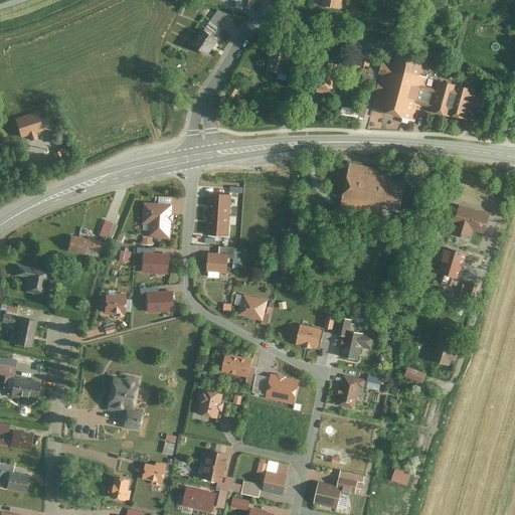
[(236,3),(225,0),(223,7),(235,11),(236,5),(236,3)]
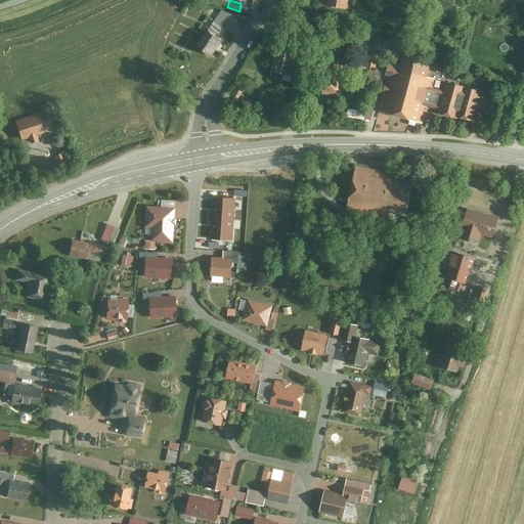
[(258,8),(259,0),(241,0),(241,3),(241,5),(258,8)]
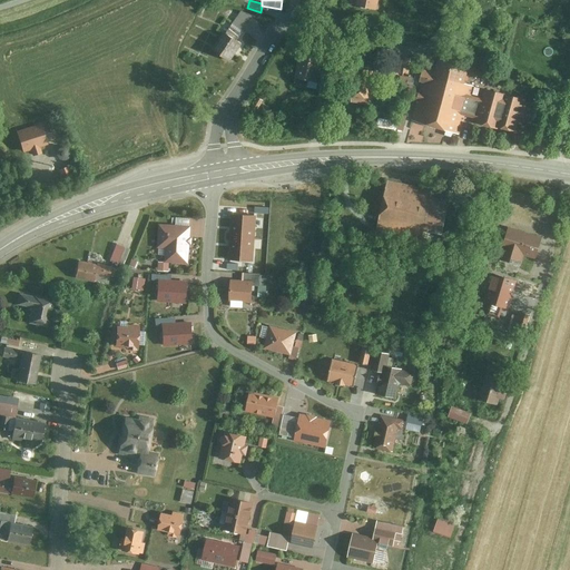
[(237,40),(254,17),(239,13),(226,32),(237,40)]
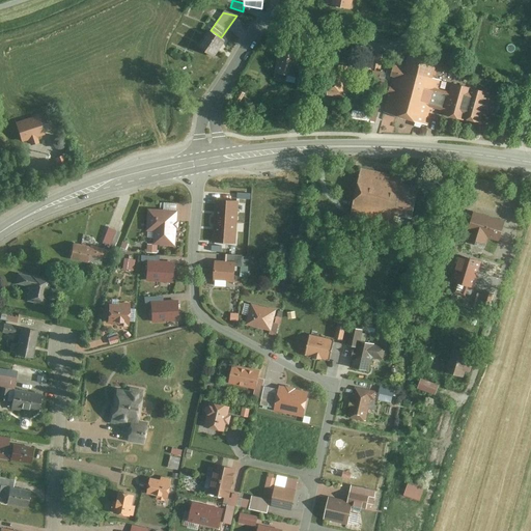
[(195,44),(214,57),(225,40),(221,37),(211,30),(206,28),(195,44)]
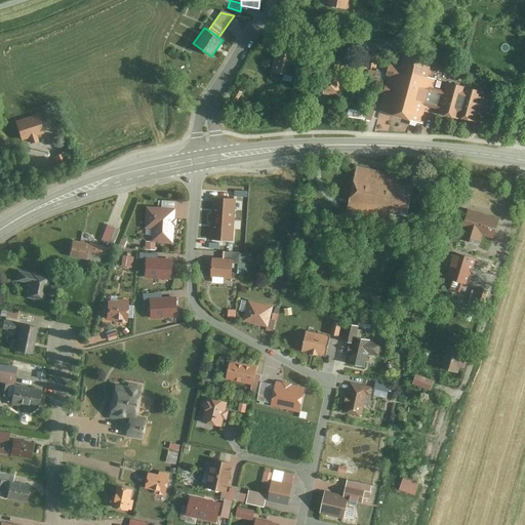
[(296,51),(274,47),(271,72),(292,75),(296,51)]
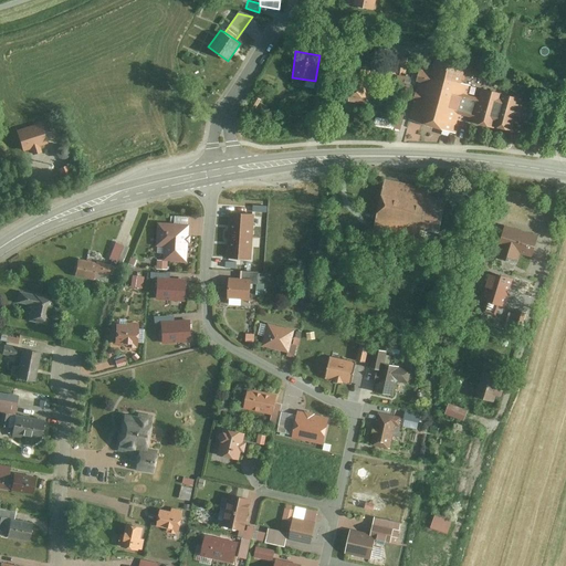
[(389,54),(387,71),(398,72),(399,55),(389,54)]
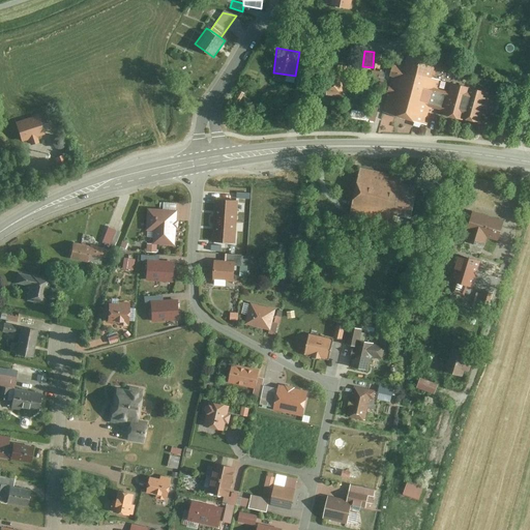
[(383,52),(374,52),(373,67),(382,68),(383,52)]
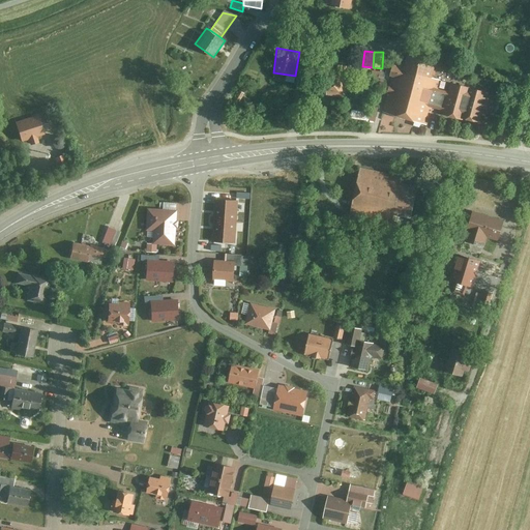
[(394,74),(383,115),(425,127),(432,106),(444,109),(443,112),(480,121),(483,111),(488,112),(491,101),(487,100),(489,92),(450,82),(449,87),(436,83),(438,76),(433,75),(437,60),(408,53),(404,65),(394,63),(391,72),(394,74)]
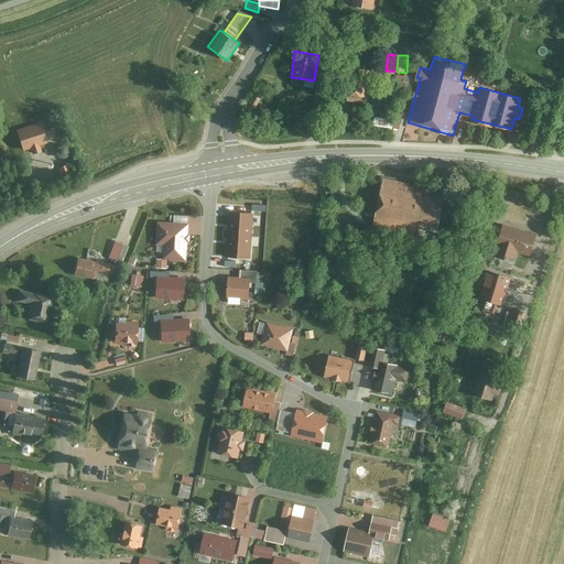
[(343,95),(370,98),(375,69),(347,65),(343,95)]
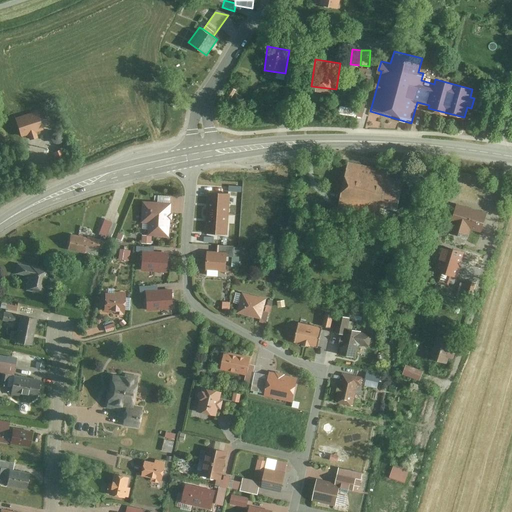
[(37,113),(15,119),(21,139),(28,137),(29,140),(33,139),(37,138),(36,134),(42,133),(37,113)]
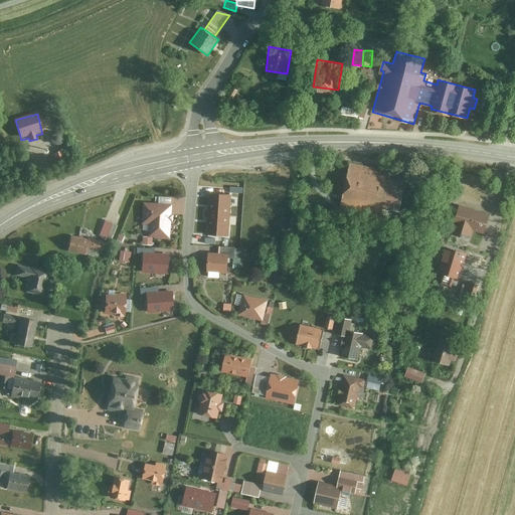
[(55,144),(57,145),(59,145),(61,144),(62,143),(63,141),(64,139),(63,138),(62,136),(61,134),(59,134),(57,133),(56,134),(55,134),(53,135),(53,136),(52,138),(52,139),(52,140),(52,142),(53,143),(55,144)]
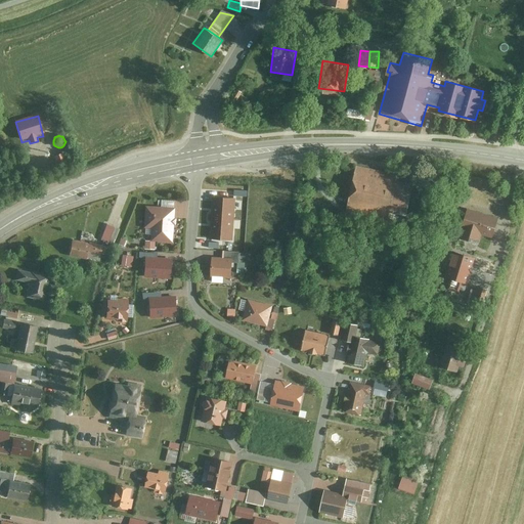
[(56,155),(49,158),(53,166),(59,163),(56,155)]
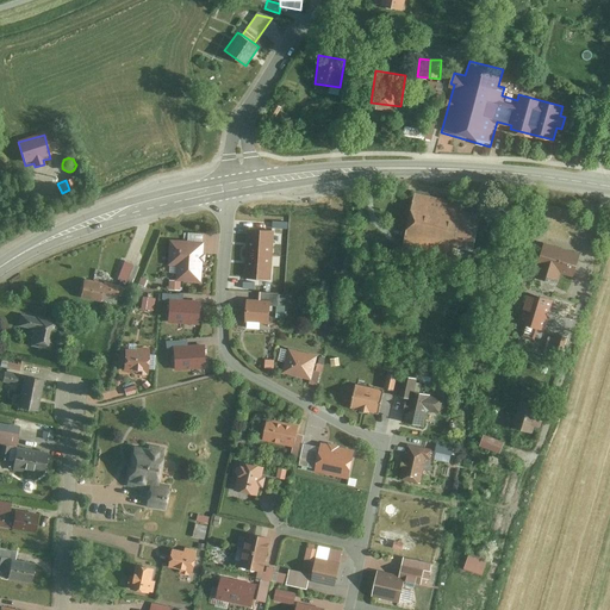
[(462,203),(415,191),(402,243),(448,254),(450,244),(472,249),(480,212),(461,207),(462,203)]
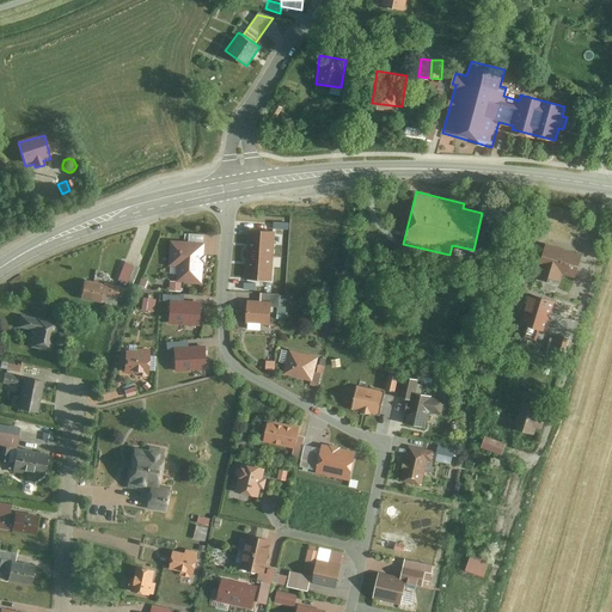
[(274,281),(276,232),(249,231),(246,280),(274,281)]
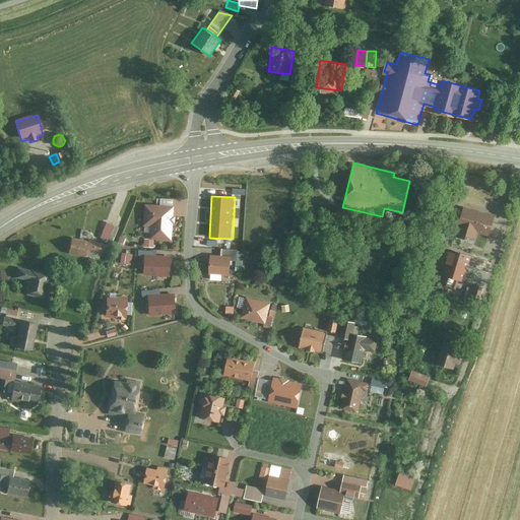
[(176,206),(145,204),(143,225),(152,226),(152,239),(173,240),(176,206)]
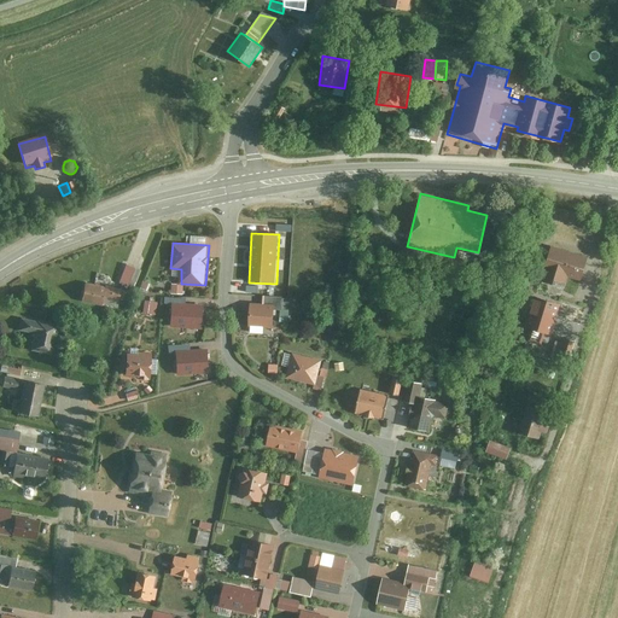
[(565,285),(567,277),(582,280),(589,256),(551,245),(542,279),(565,285)]
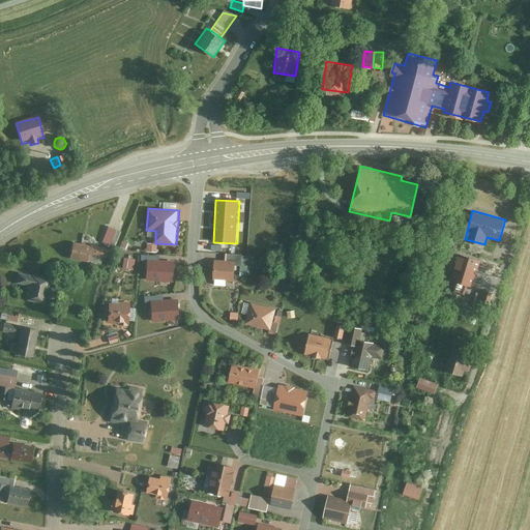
[(109,225),(101,242),(114,247),(121,230),(109,225)]
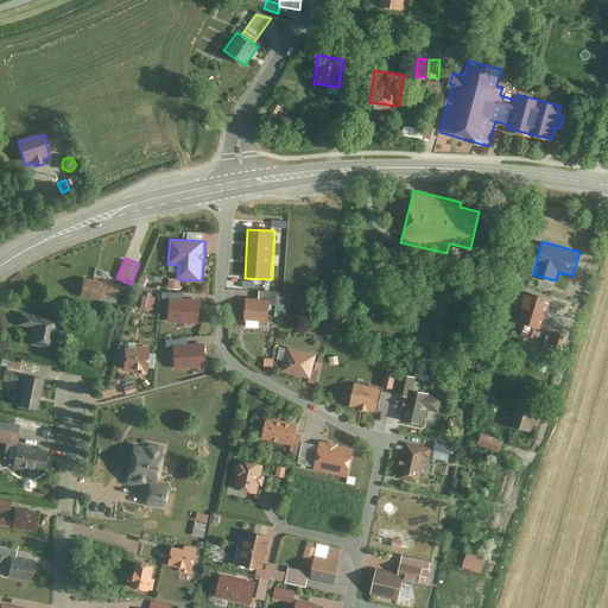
[(147,279),(140,276),(138,283),(144,285),(147,279)]
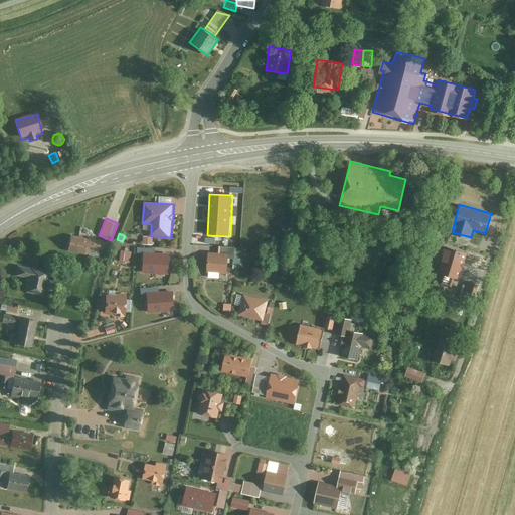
[(88,238),(71,234),(68,251),(86,255),(88,247),(100,249),(102,239),(89,236),(88,238)]
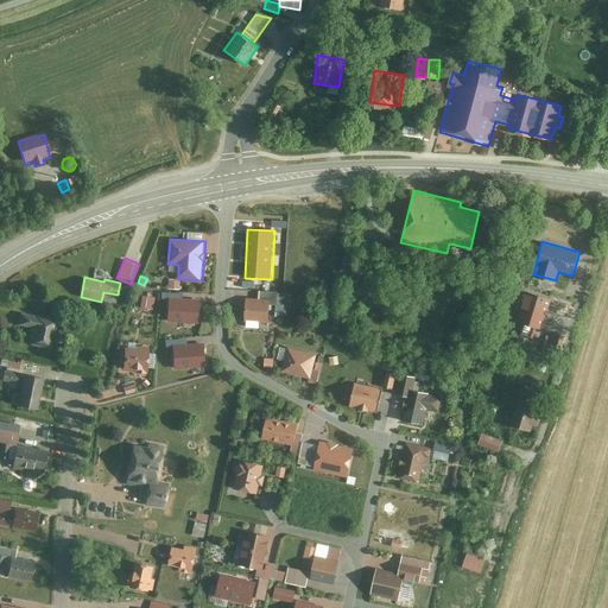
[(259,291),(259,298),(270,298),(270,303),(278,303),(278,291),(259,291)]
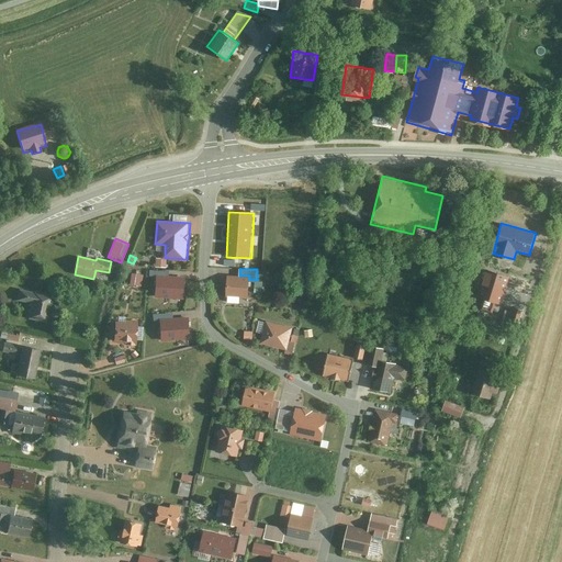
[(487,269),(479,298),(483,299),(480,310),(493,313),(495,302),(501,303),(509,276),(487,269)]
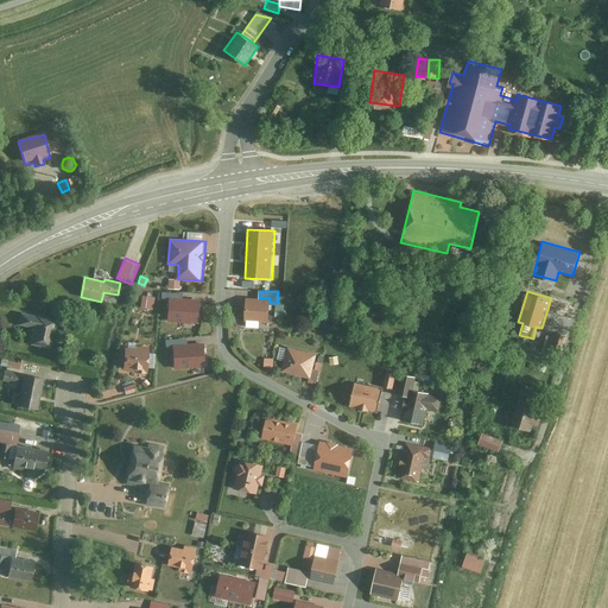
[(259,298),(246,298),(246,321),(270,321),(270,303),(270,298),(259,298)]
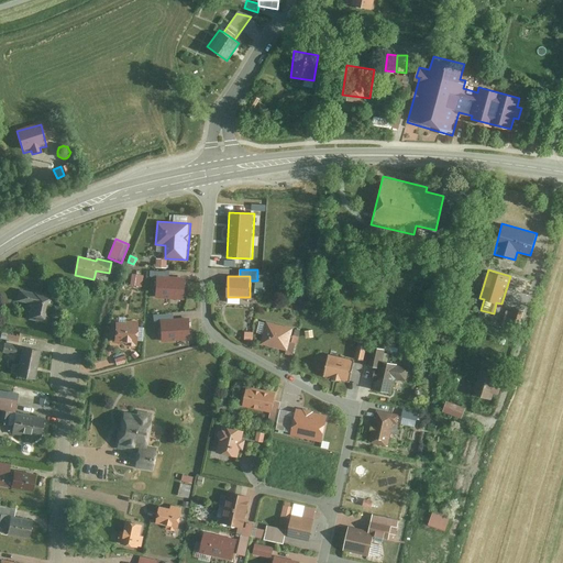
[(53,294),(19,288),(17,299),(30,301),(28,318),(47,321),(53,294)]
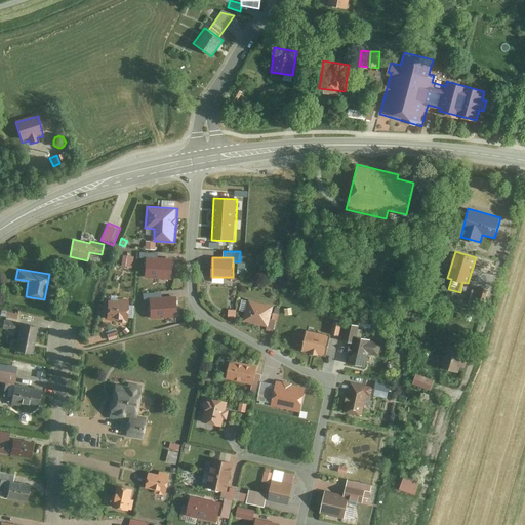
[(475,298),(486,297),(485,289),(482,290),(482,288),(474,288),(475,298)]
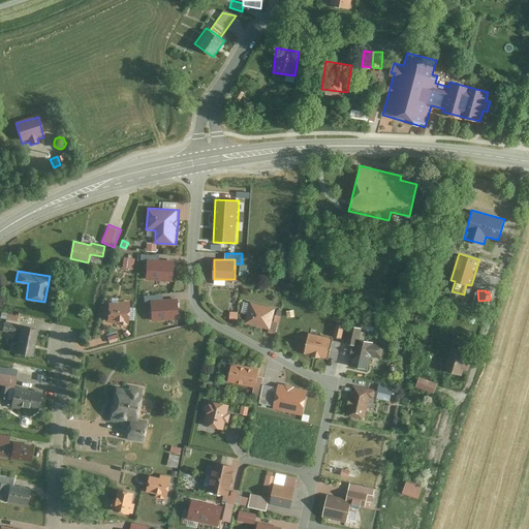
[(109,300),(106,320),(131,322),(132,302),(109,300)]
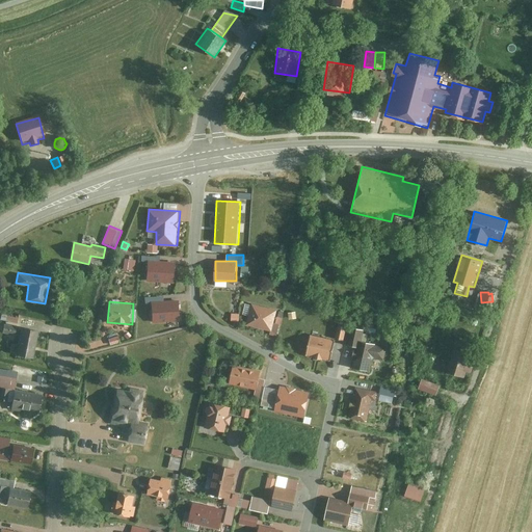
[(276,310),(251,303),(246,324),(271,330),(276,310)]
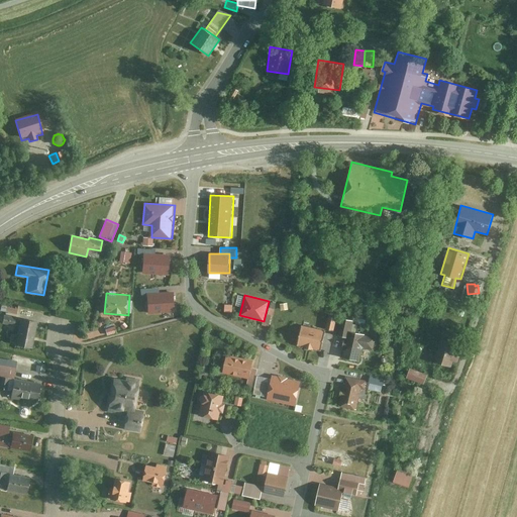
[(18,308),(6,306),(5,312),(17,314),(18,308)]
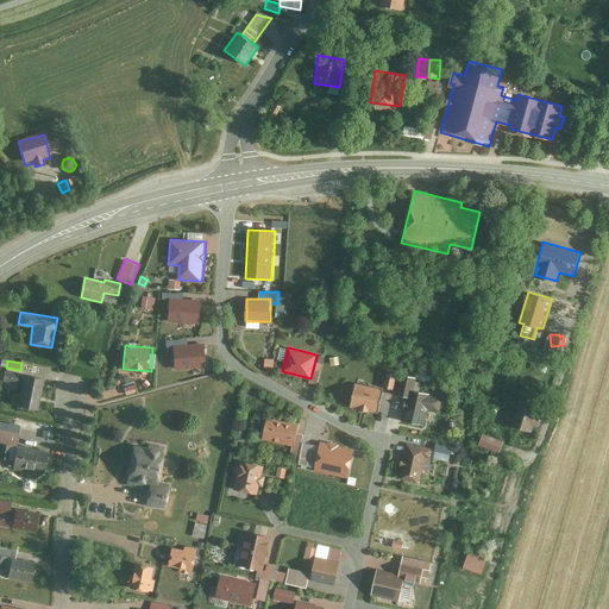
[(19,374),(5,371),(2,382),(17,384),(19,374)]
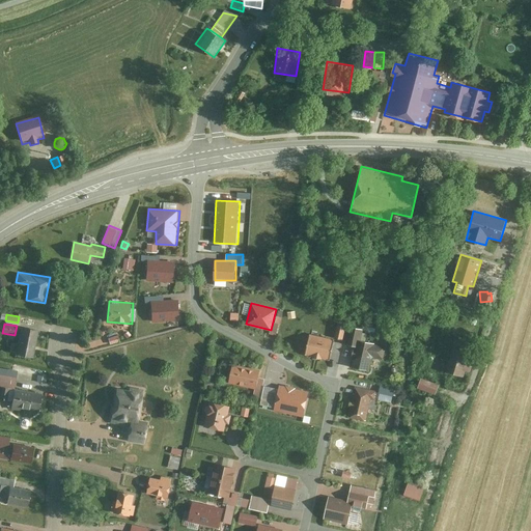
[(337,325),(335,337),(343,339),(346,327),(337,325)]
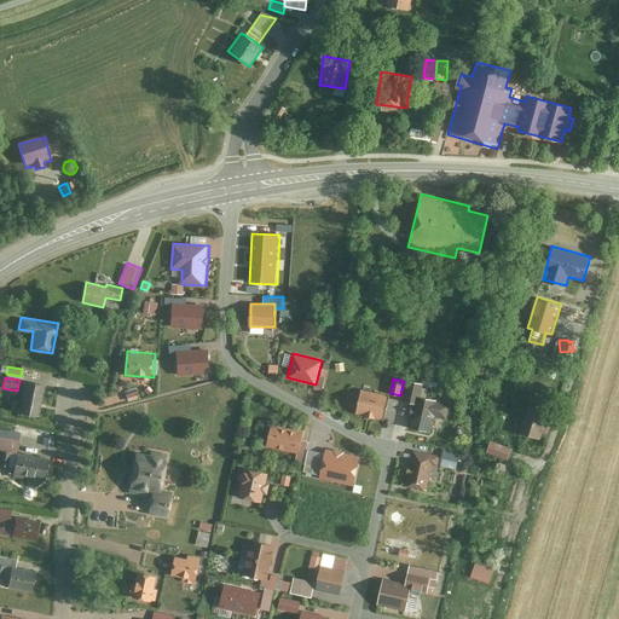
[(24,381),(17,412),(38,416),(44,385),(24,381)]
